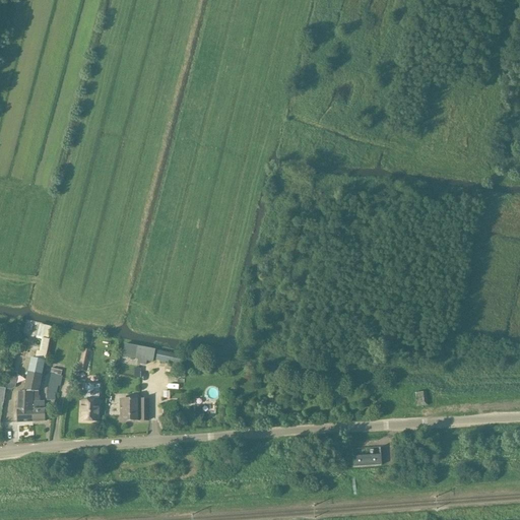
[(14,423),(33,421),(31,403),(30,392),(38,391),(50,339),(48,339),(50,331),(40,328),(38,337),(43,338),(41,350),(36,350),(35,359),(30,358),(23,392),(17,391),(17,410),(17,415),(14,415),(14,423)]
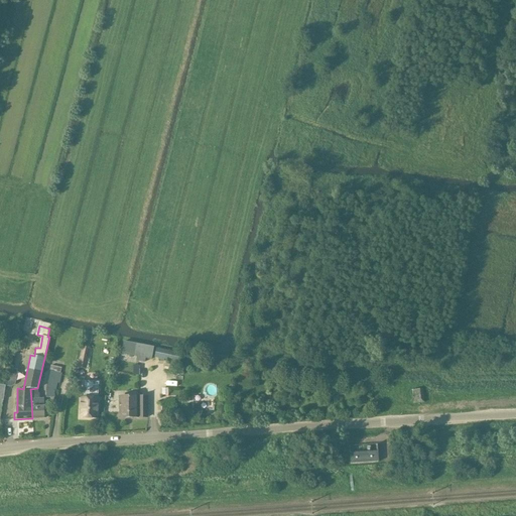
[(124,342),(122,354),(137,357),(136,361),(144,362),(145,358),(151,359),(154,347),(124,342)]
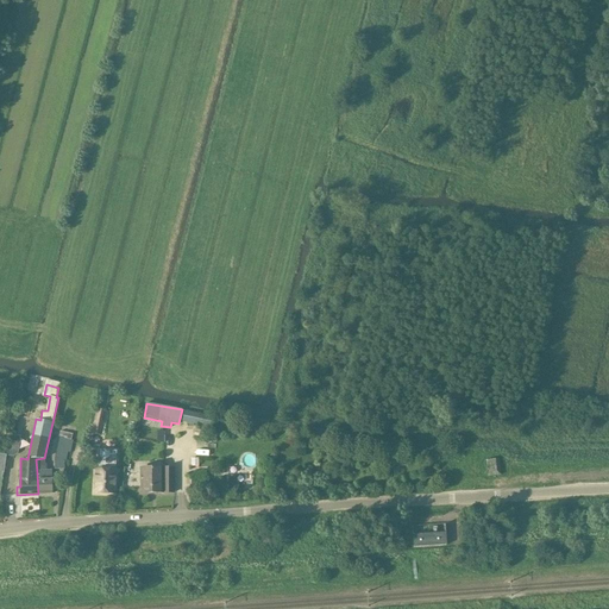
[(101,435),(104,422),(102,422),(105,410),(98,409),(92,434),(101,435)]
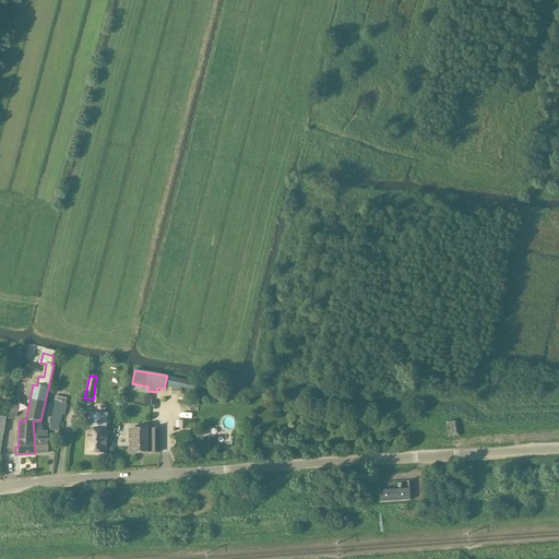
[(167,387),(173,388),(171,390),(178,391),(178,389),(195,393),(198,383),(169,378),(167,387)]
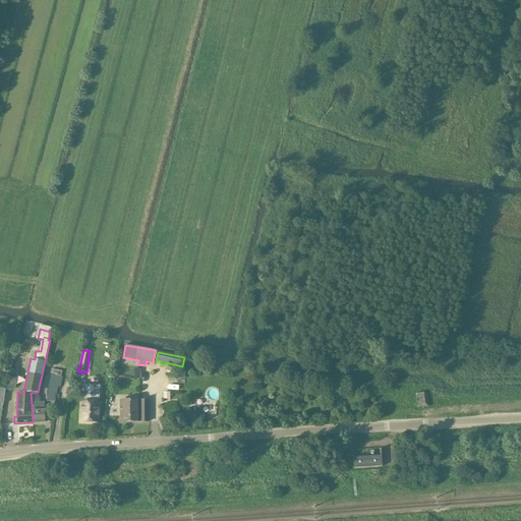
[(192,359),(192,366),(210,369),(210,362),(192,359)]
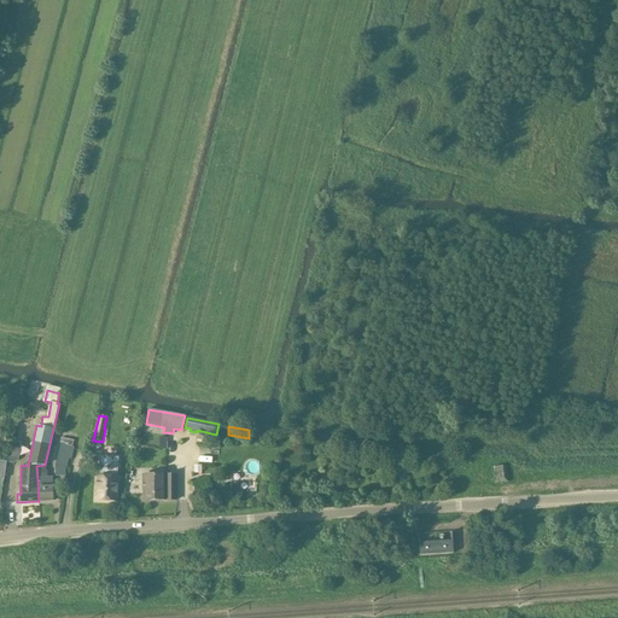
[(56,467),(56,476),(65,476),(65,467),(68,467),(68,461),(71,461),(74,449),(71,449),(73,442),(60,439),(56,467)]
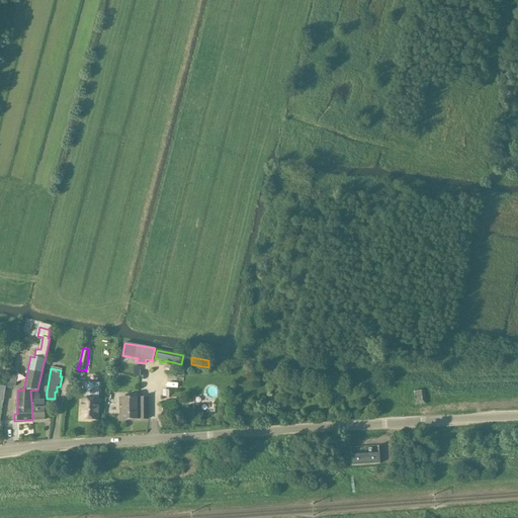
[(98,400),(97,400),(98,383),(82,382),(82,395),(81,395),(80,420),(97,420),(98,400)]
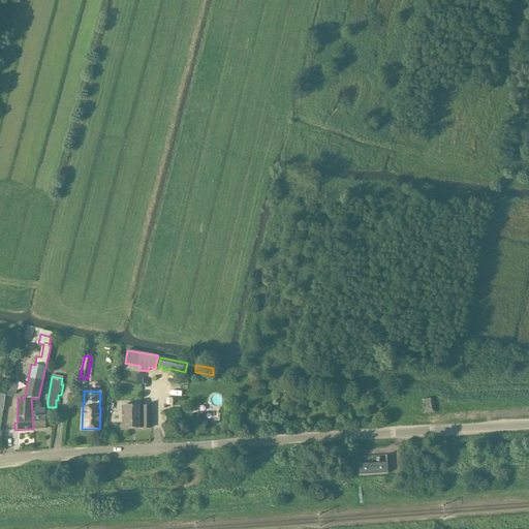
[(32,410),(33,429),(45,429),(45,408),(39,408),(39,398),(38,398),(31,399),(32,410)]
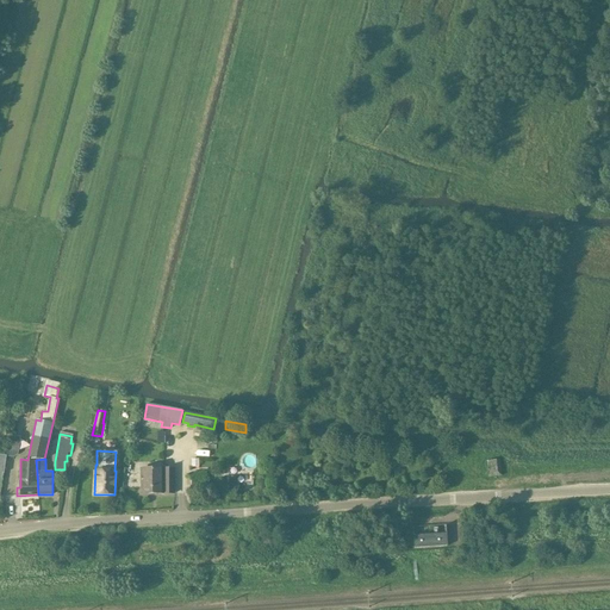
[(498,461),(485,462),(486,481),(499,480),(498,461)]
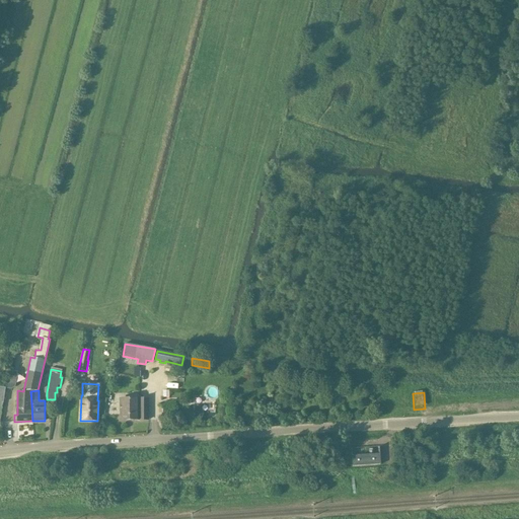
[(121,420),(149,420),(148,398),(120,399),(121,420)]
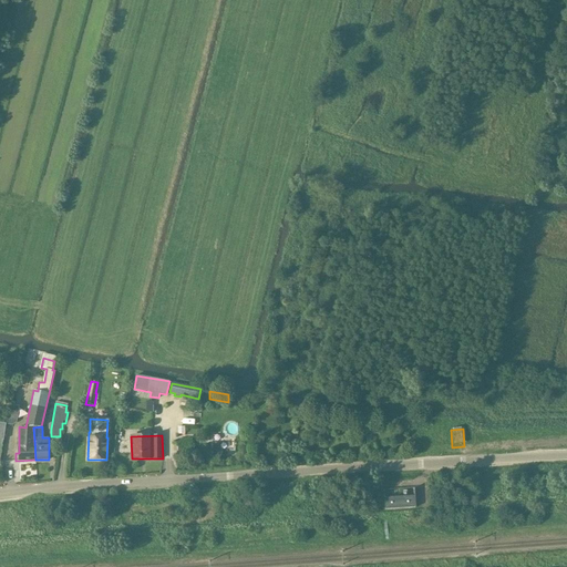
[(223,446),(214,446),(214,455),(223,455),(223,446)]
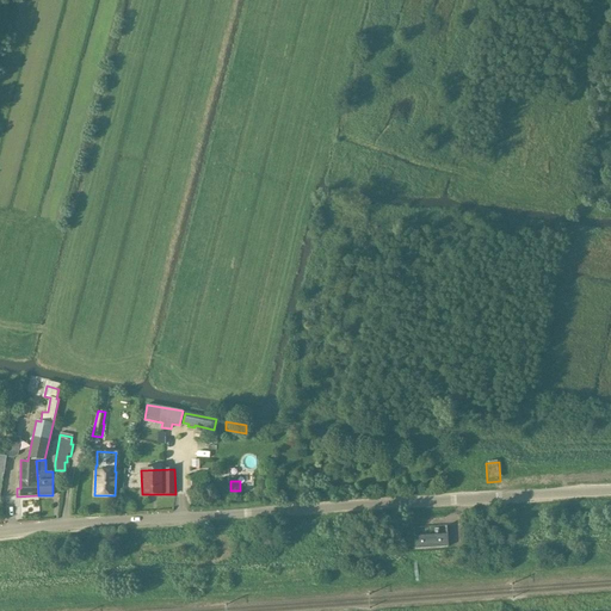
[(449,544),(448,535),(414,536),(414,547),(449,544)]
